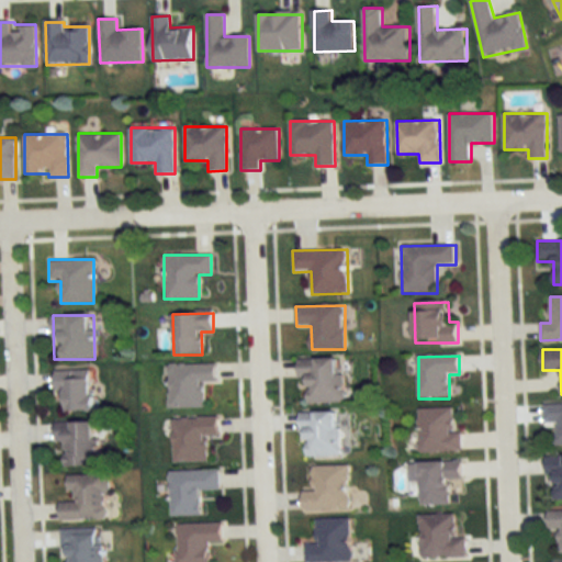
[(345,403),(345,374),(337,375),(337,359),(298,359),(299,380),(307,380),(307,403),(345,403)]
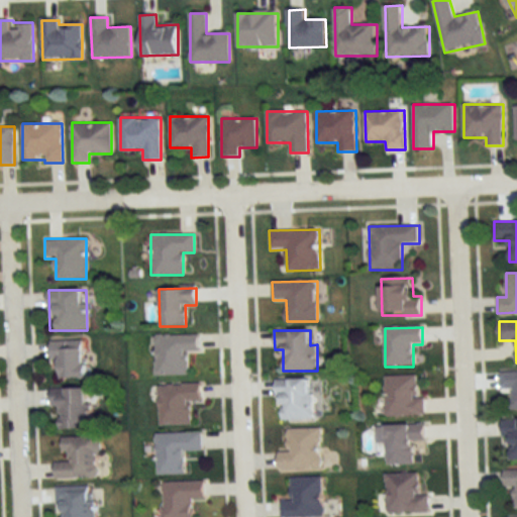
[(154,335),(154,376),(188,375),(187,352),(199,351),(199,335),(154,335)]
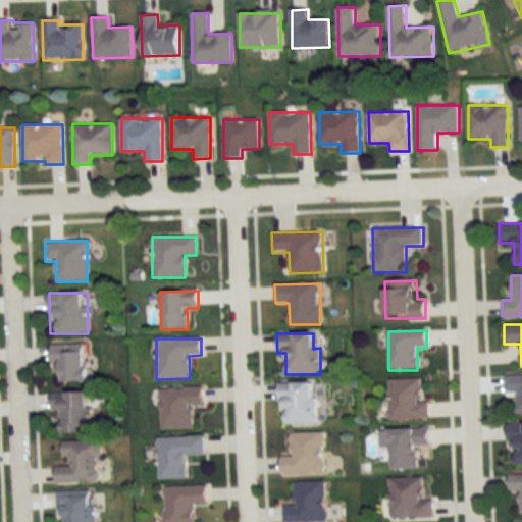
[(87,344),(50,344),(50,365),(59,365),(59,382),(87,382),(87,344)]
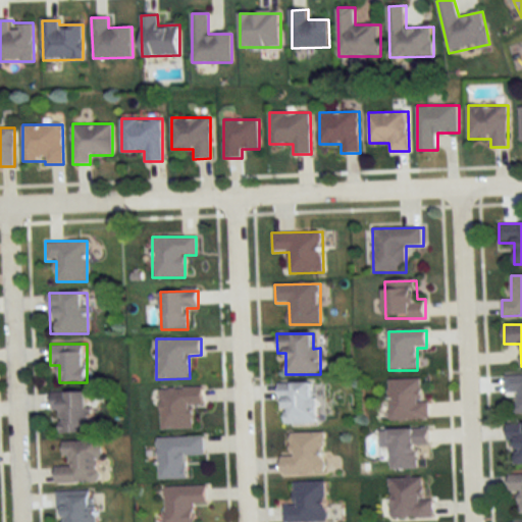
[(505,394),(515,394),(515,414),(521,413),(521,375),(505,375),(505,394)]
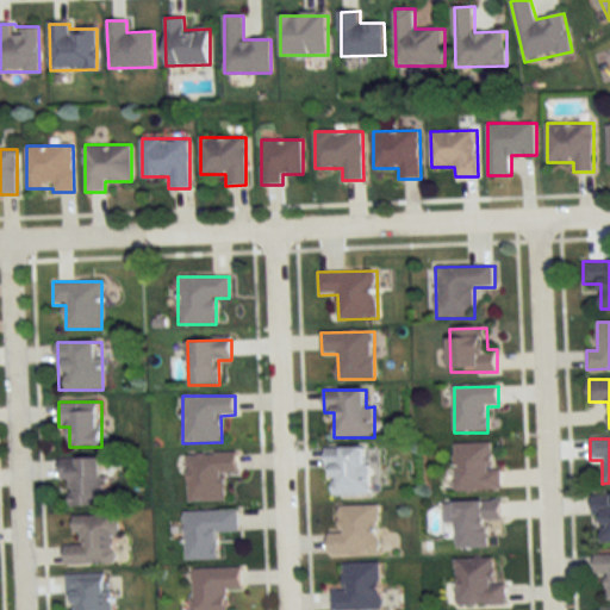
[(455,492),(502,491),(502,470),(492,470),(492,443),(455,444),(455,492)]
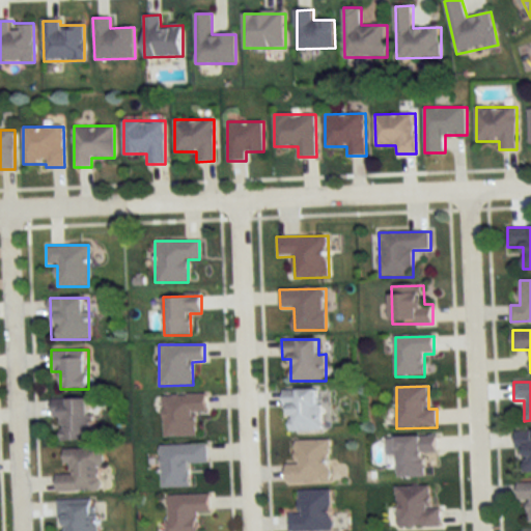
[(285,390),(285,431),(322,431),(322,390),(285,390)]
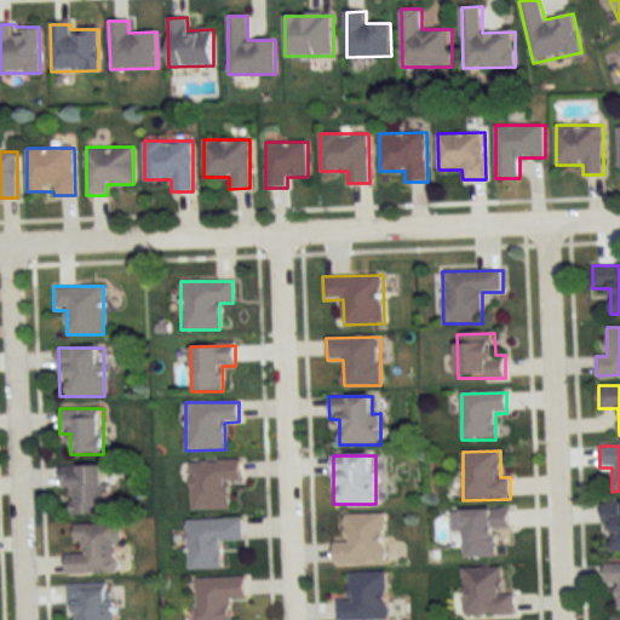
[(241,482),(240,460),(190,461),(190,510),(229,510),(229,482),(241,482)]
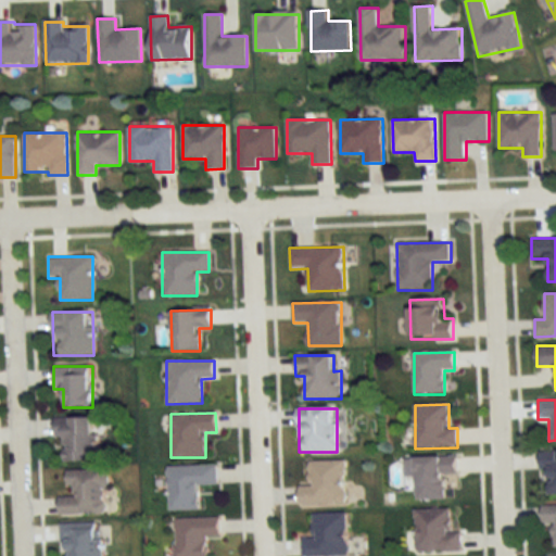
[(57,418),(57,462),(96,462),(96,418),(57,418)]
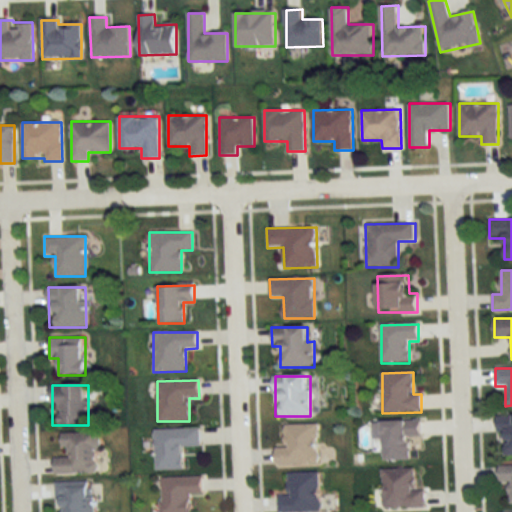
[(511,455),(511,415),(500,416),(501,456),(511,455)]
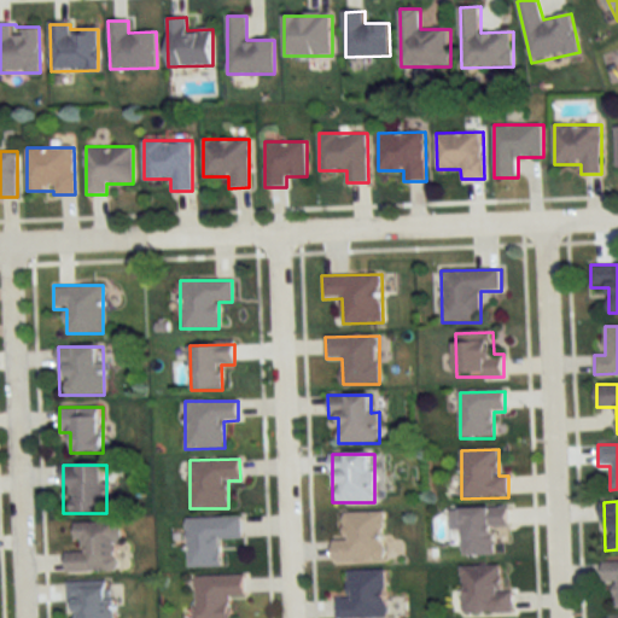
[(509,529),(508,508),(462,508),(462,555),(497,555),(497,529),(509,529)]
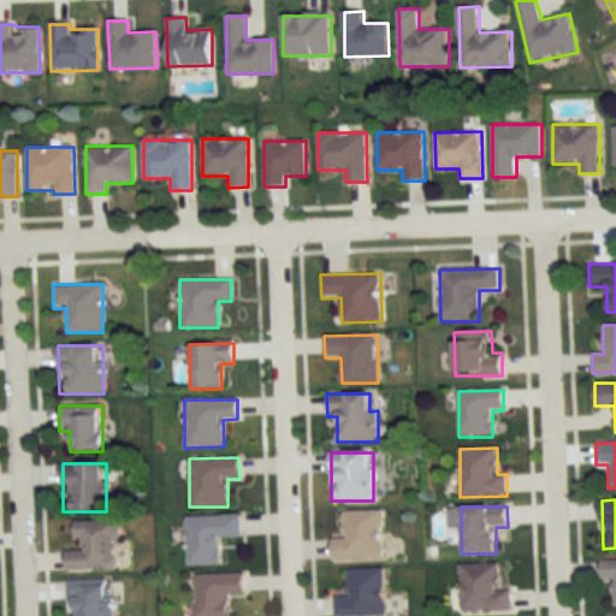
[(384,558),(384,510),(341,511),(342,538),(333,538),(333,560),(384,558)]
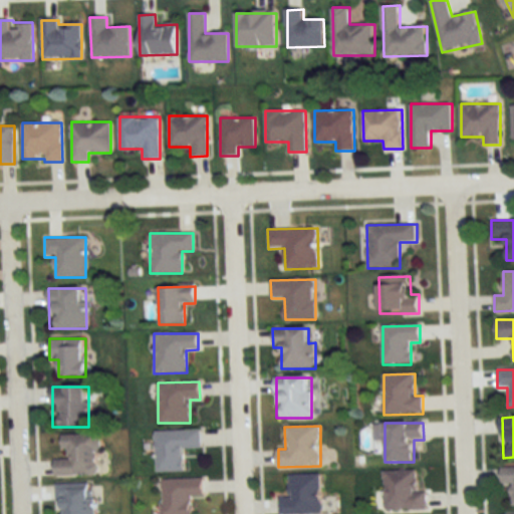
[(202,431),(156,431),(156,472),(185,471),(184,449),(202,449),(202,431)]
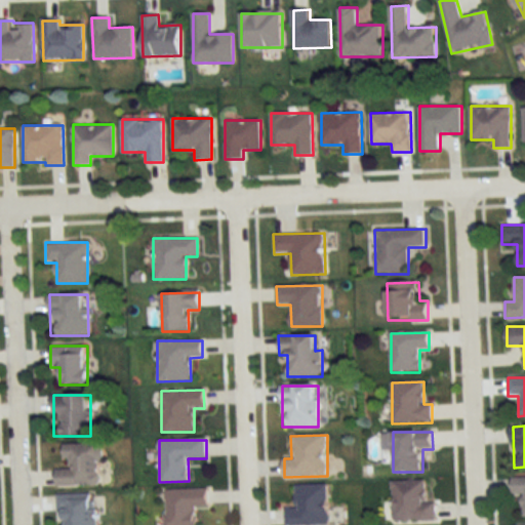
[(56,486),(101,485),(99,444),(63,445),(64,469),(55,469),(56,486)]
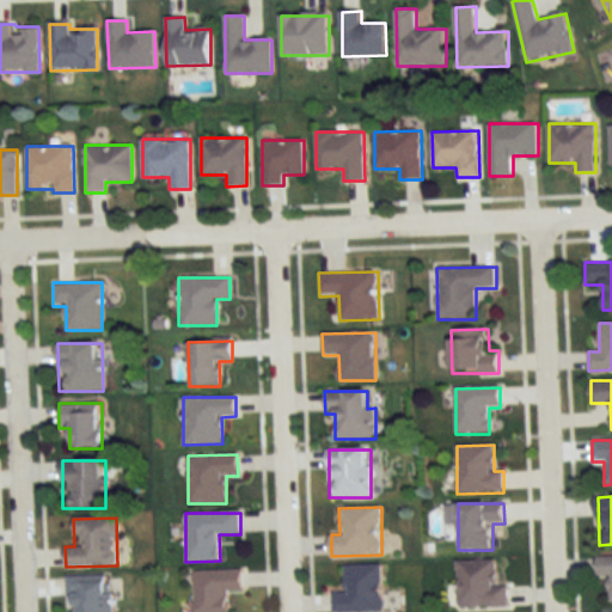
[(611,601),(611,555),(595,556),(595,575),(609,575),(610,601),(611,601)]
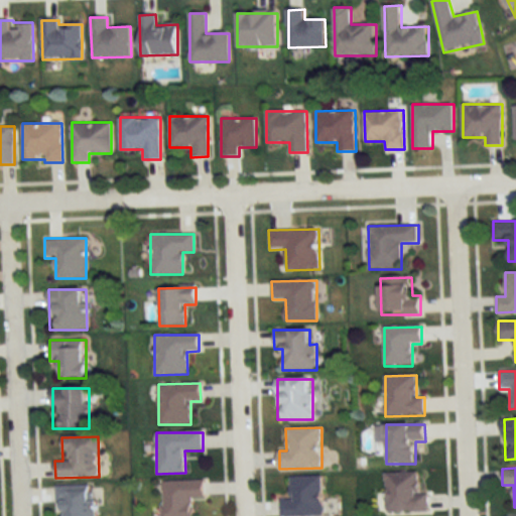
[(388,513),(428,512),(428,493),(418,494),(418,473),(387,473),(388,513)]
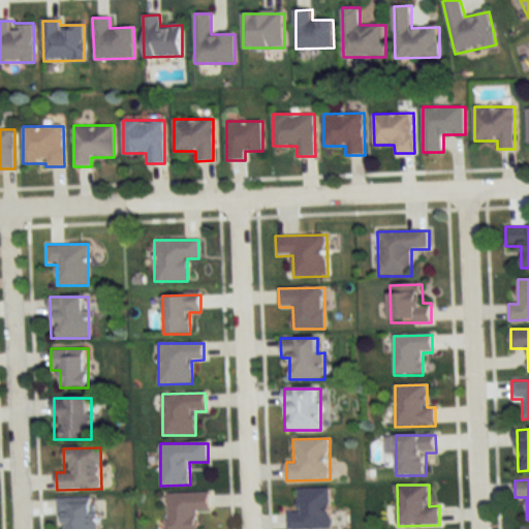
[(331,528),(331,488),(297,489),(298,512),(288,512),(287,528),(331,528)]
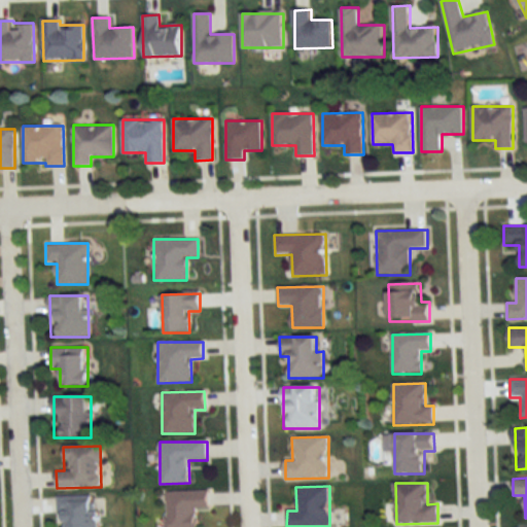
[(165,526),(197,526),(197,510),(209,508),(209,491),(165,492),(165,526)]
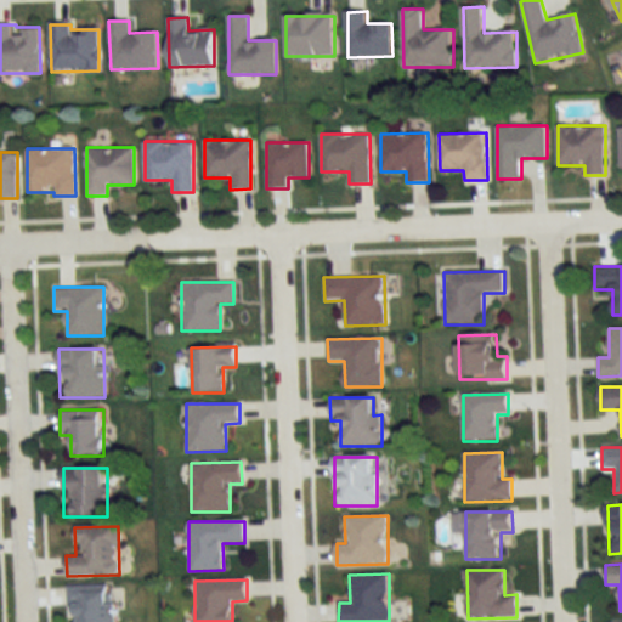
[(67,587),(67,621),(114,621),(114,587),(67,587)]
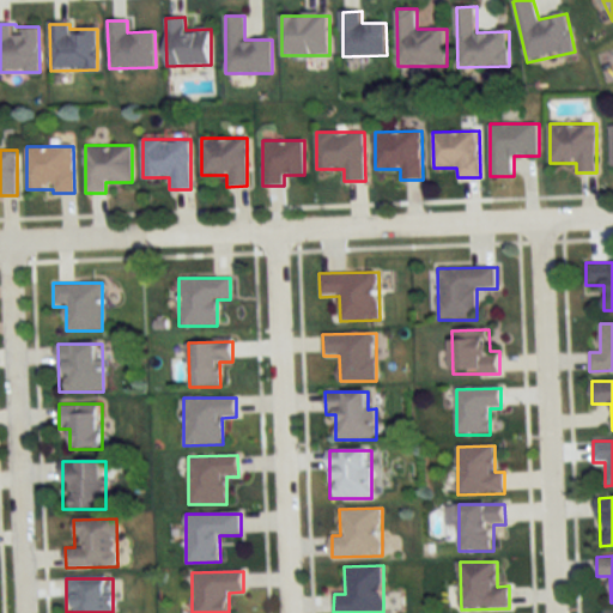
All buildings are outlined.
